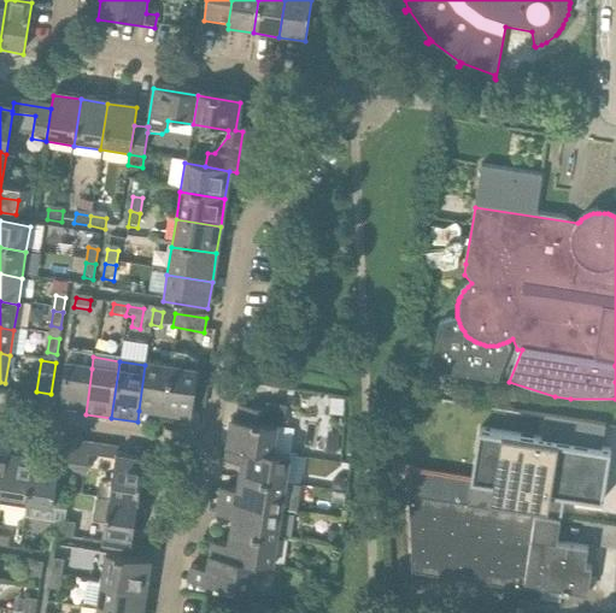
[(58,410),(86,414),(92,369),(65,365),(58,410)]
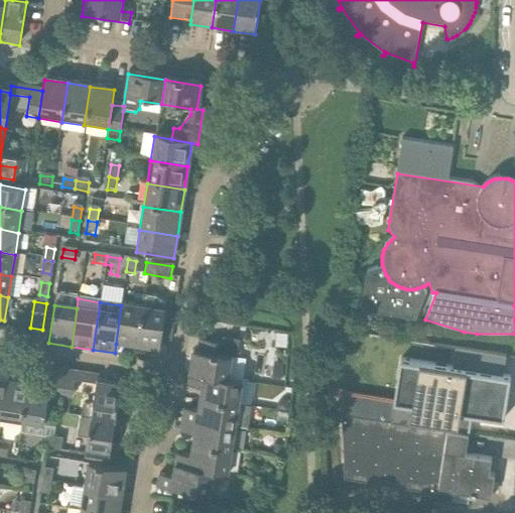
[(116,344),(138,347),(144,309),(121,305),(116,344)]
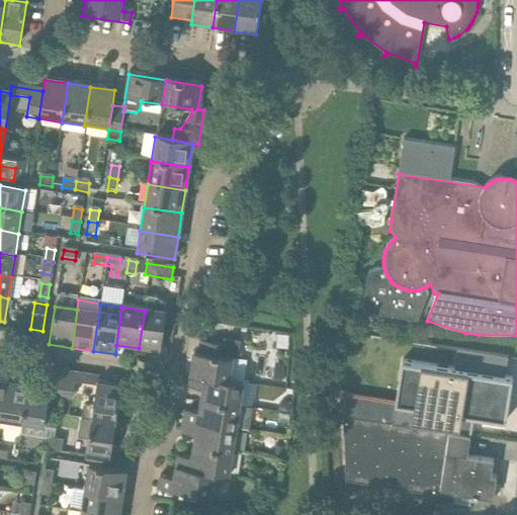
[(145,311),(139,348),(160,352),(166,314),(145,311)]
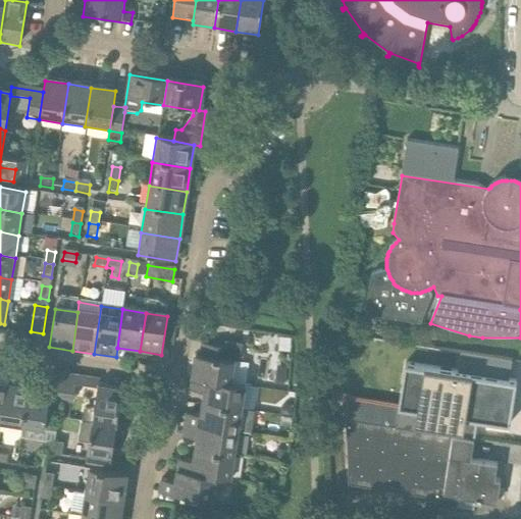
[(192,381),(231,386),(235,363),(225,361),(227,350),(201,346),(199,357),(195,357),(192,381)]
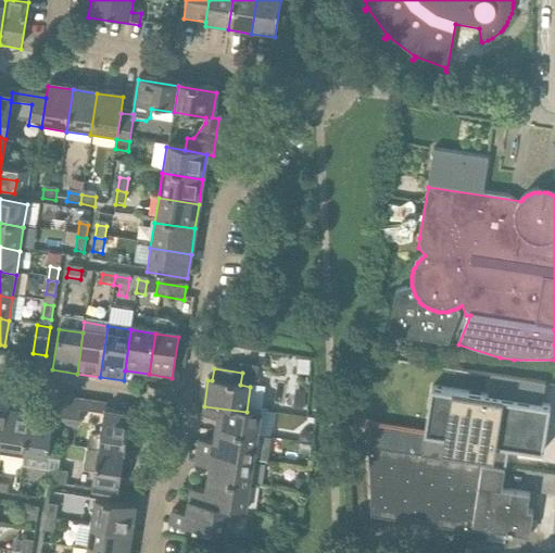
[(421,457),(504,472),(507,450),(542,455),(550,410),(431,391),(421,457)]
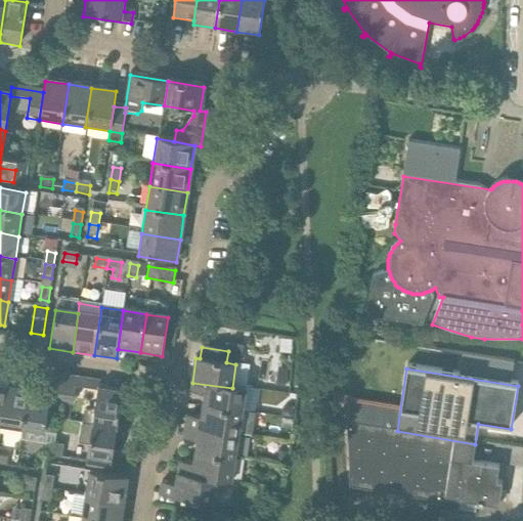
[(49,403),(60,405),(64,379),(52,377),(50,395),(28,391),(22,432),(44,435),(49,403)]
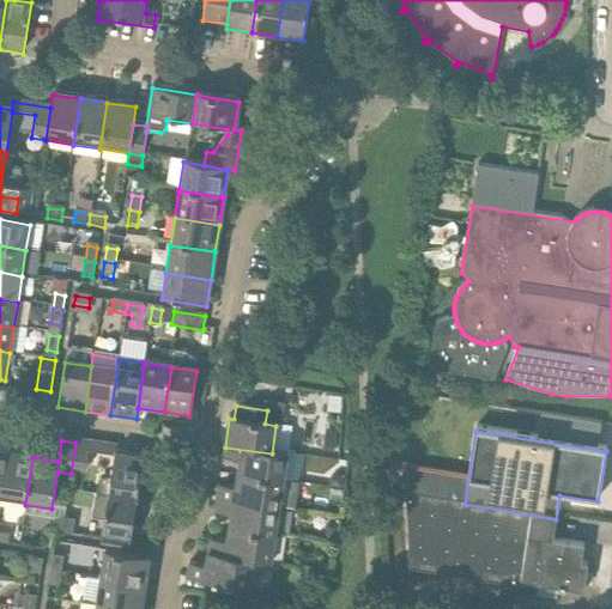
[(90,444),(76,443),(71,474),(85,476),(90,444)]
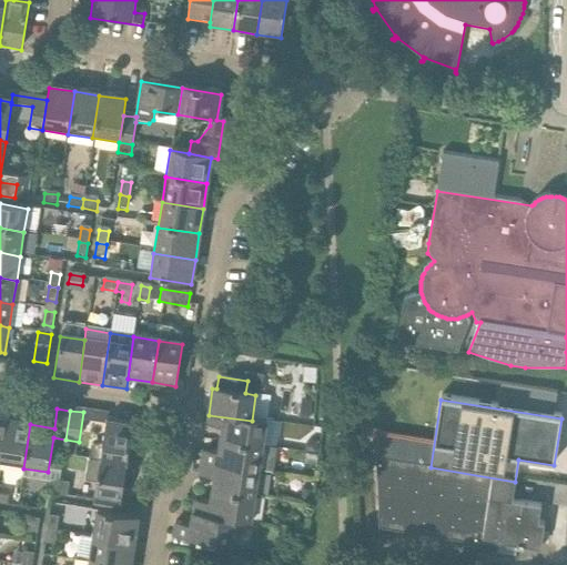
[(220,443),(263,450),(267,423),(252,421),(209,415),(206,426),(222,430),(220,443)]
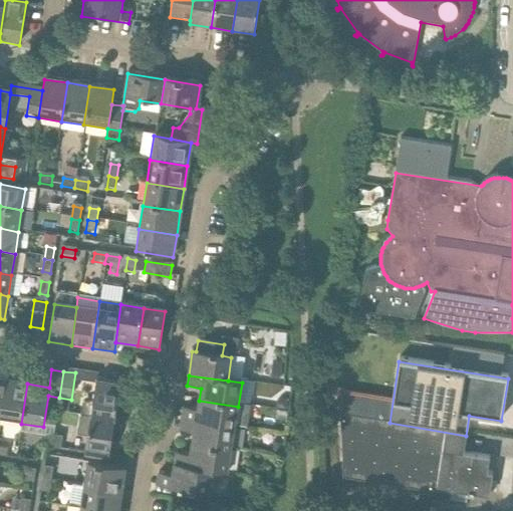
[(0,420),(21,424),(27,384),(5,380),(0,413),(0,420)]
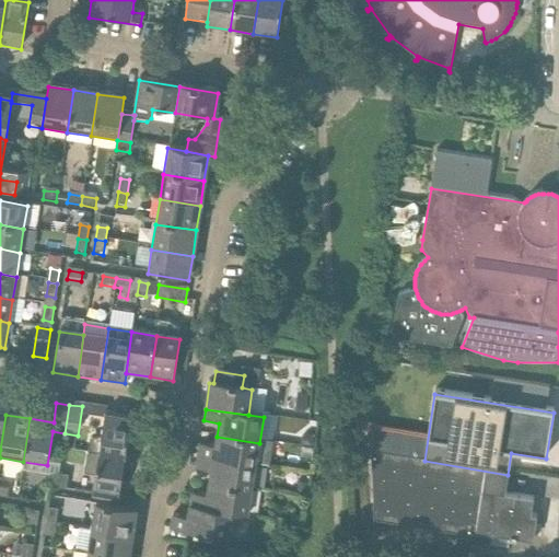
[(130,420),(104,417),(104,419),(101,439),(89,442),(86,455),(125,461),(130,420)]
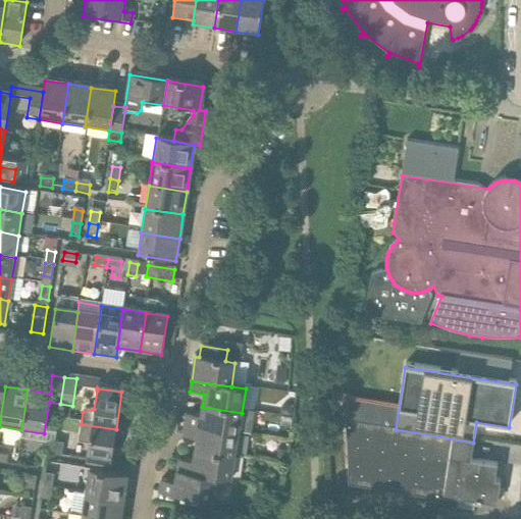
[(184,428),(238,436),(242,413),(202,407),(201,417),(186,415),(184,428)]
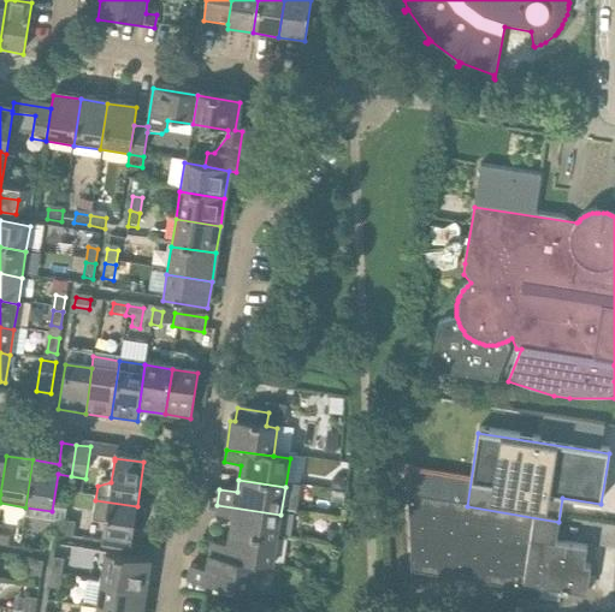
[(559,522),(467,506),(408,498),(411,574),(524,592),(525,584),(539,587),(538,589),(586,596),(590,570),(584,569),(586,550),(555,545),(559,522)]
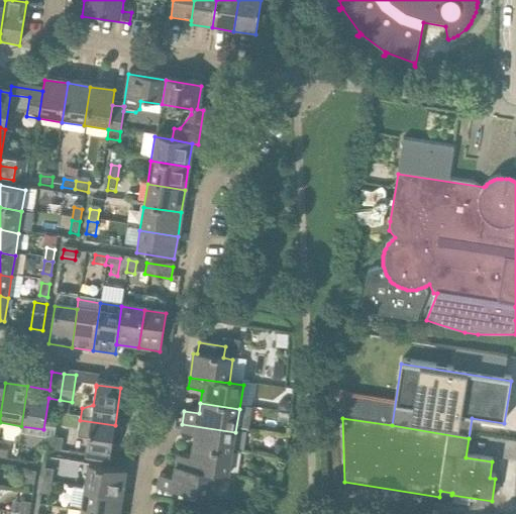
[(85,457),(109,461),(115,425),(80,420),(77,440),(87,441),(85,457)]
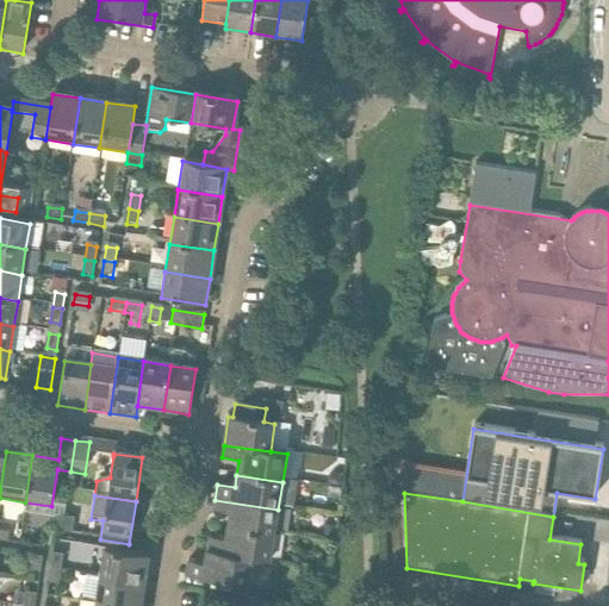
[(228,528),(274,535),(278,510),(215,500),(213,512),(230,514),(228,528)]
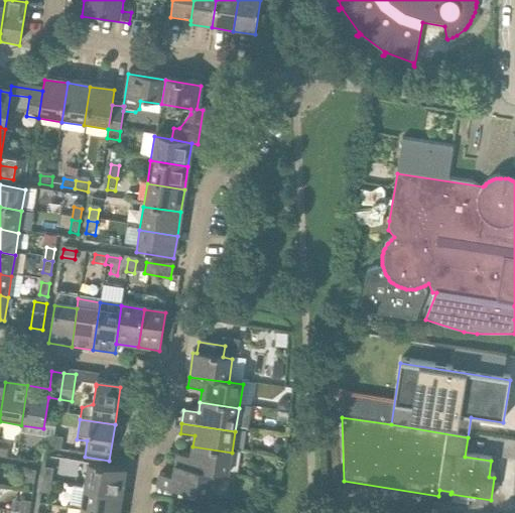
[(51,451),(60,453),(62,440),(53,438),(51,451)]
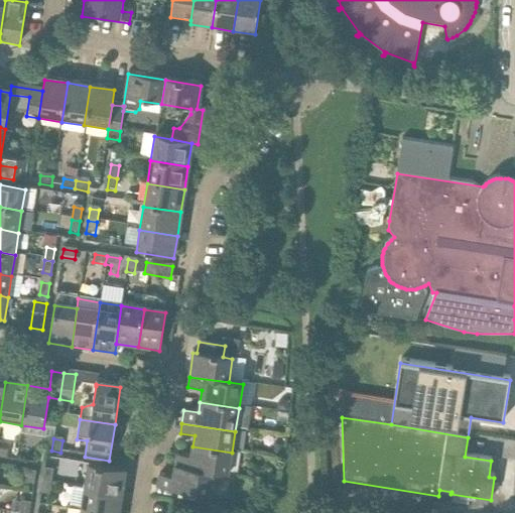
[(174,468),(214,474),(228,477),(232,453),(192,446),(190,459),(176,456),(174,468)]
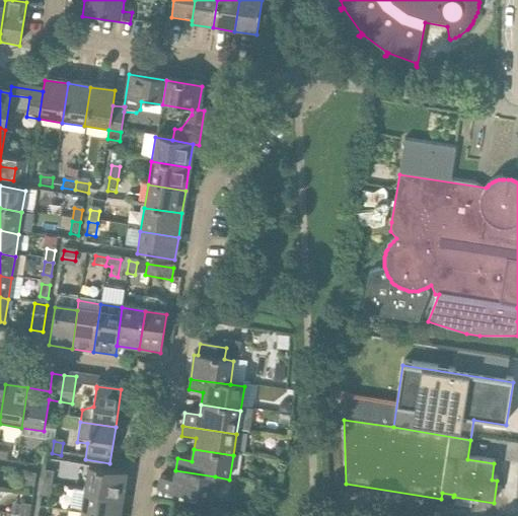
[(85,493),(122,499),(126,474),(89,468),(85,493)]
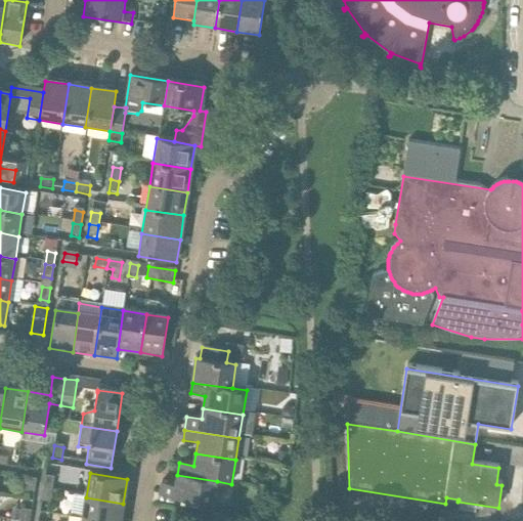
[(160,496),(214,505),(217,481),(177,475),(176,486),(162,484),(160,496)]
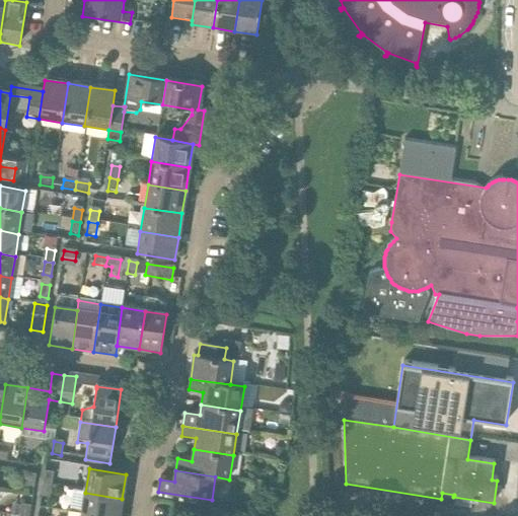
[(43,486),(51,487),(53,473),(45,472),(43,486)]
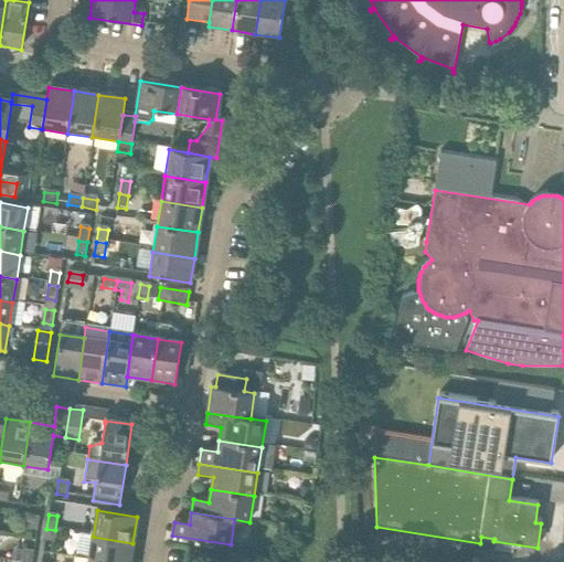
[(28,531),(36,532),(39,519),(29,517),(28,531)]
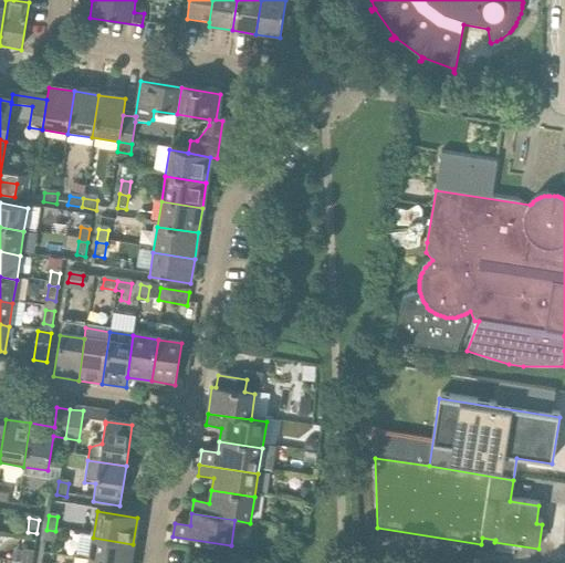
[(44,543),(53,545),(55,531),(46,530),(44,543)]
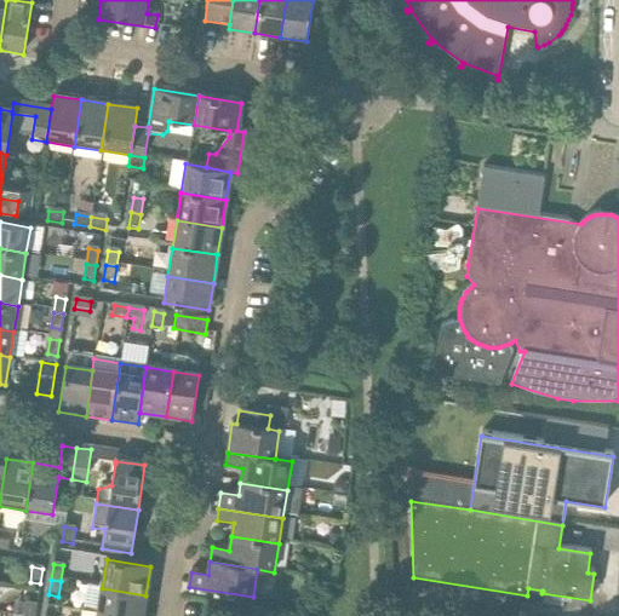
[(81,614),(90,615),(142,615),(145,596),(102,588),(86,586),(81,614)]
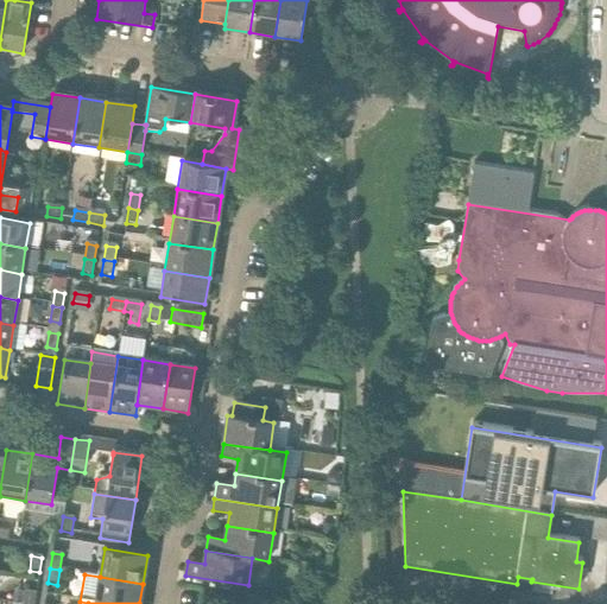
[(35,603),(36,595),(25,592),(24,603),(35,603)]
